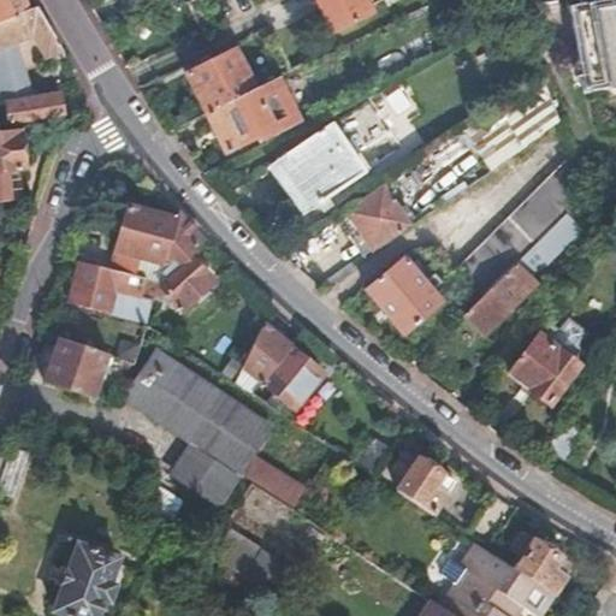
[(0,0),(0,19),(27,10),(21,0),(0,0)]
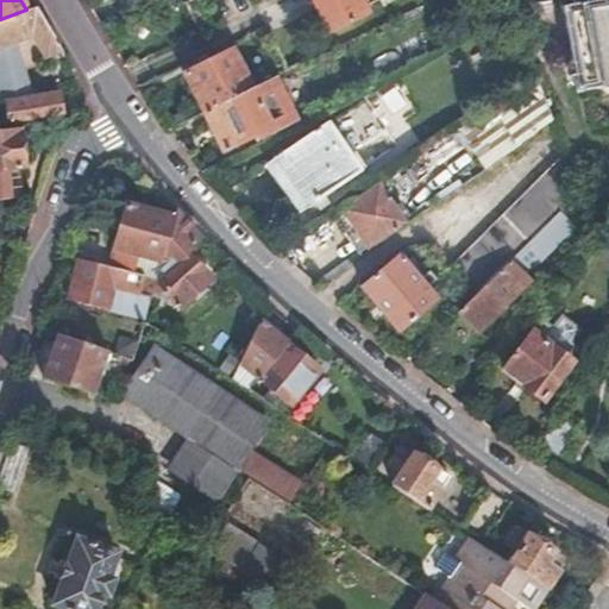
[(314,0),(331,33),(369,16),(365,7),(380,0),(314,0)]
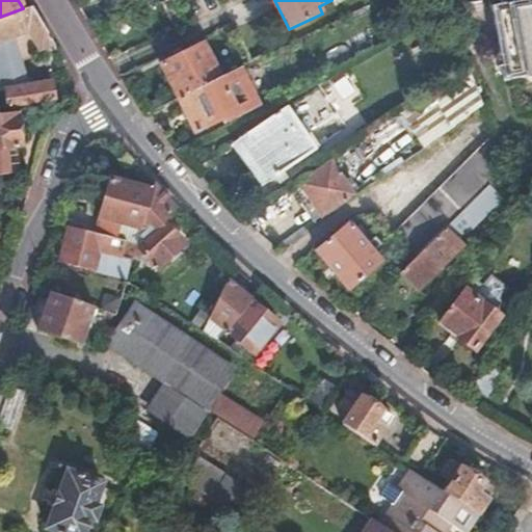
[(531,0),(496,7),(506,72),(522,69),(523,77),(531,75),(531,0)]
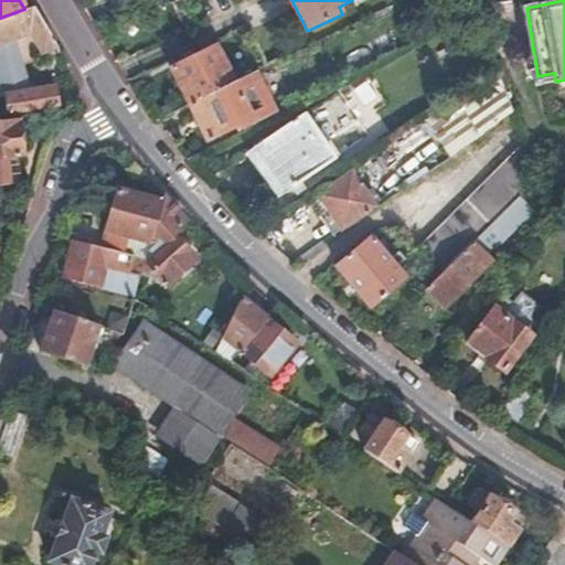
[(40,51),(55,48),(54,46),(34,7),(33,6),(24,9),(0,18),(0,42),(30,33),(40,51)]
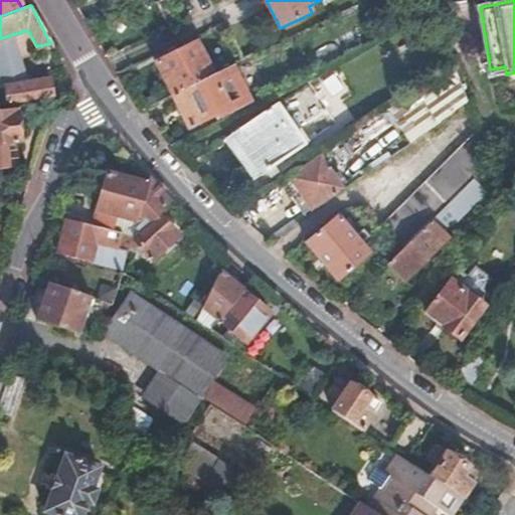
[(159,75),(170,95),(199,80),(212,74),(202,53),(197,43),(183,50),(155,63),(161,74),(159,75)]
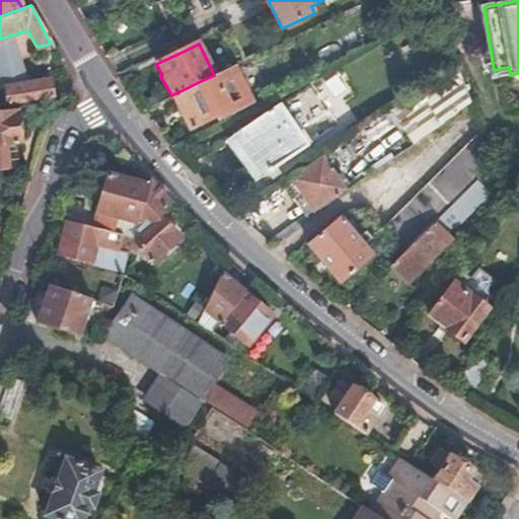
[(470,101),(456,65),(421,88),(430,101),(443,121),(470,101)]
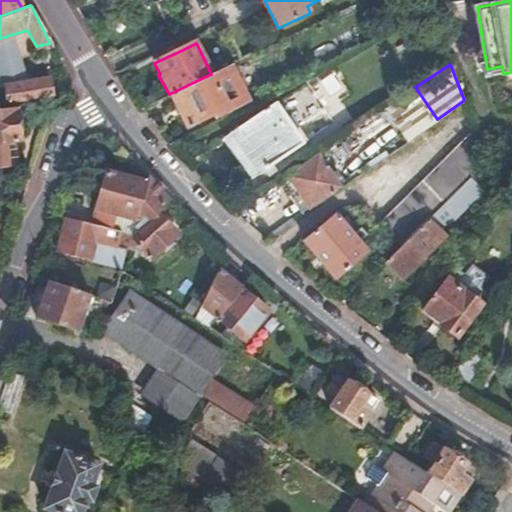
[(9,85),(13,103),(52,96),(46,77),(9,85)]
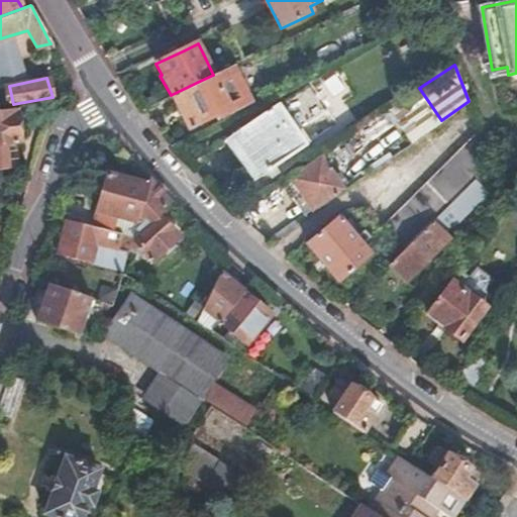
[(276,102),(226,133),(254,175),(310,139),(302,127),(329,107),(311,79),(276,102)]
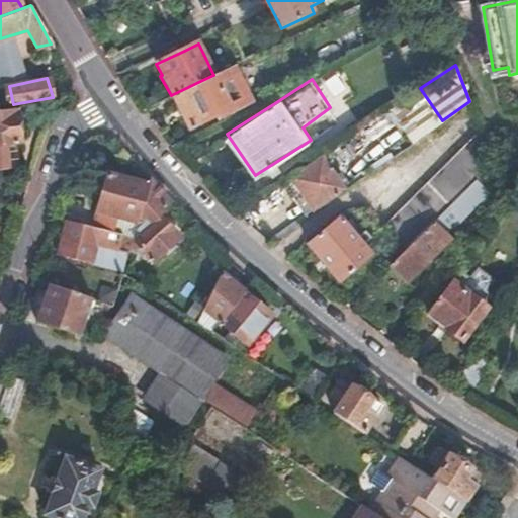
[(200,81),(171,95),(189,128),(218,112),(200,81)]
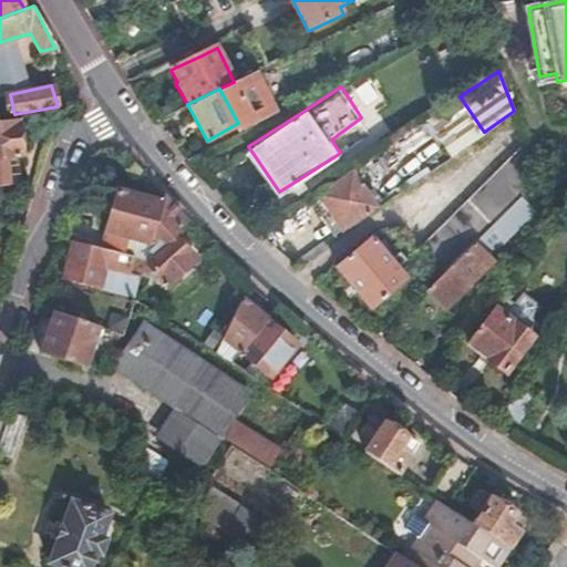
[(470,111),(460,96),(441,109),(450,123),(470,111)]
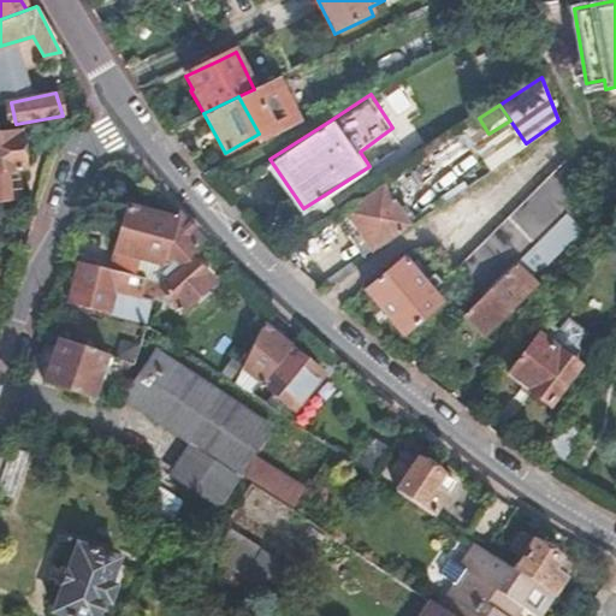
[(449,138),(458,152),(489,134),(479,118),(449,138)]
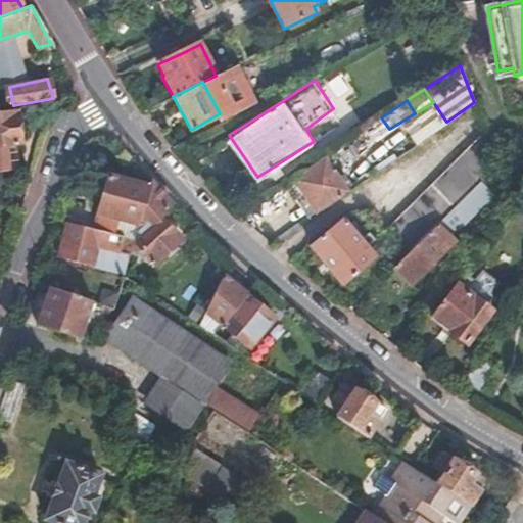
[(8,145),(19,143),(25,142),(17,108),(6,111),(6,115),(0,116),(0,171),(13,169),(8,145)]
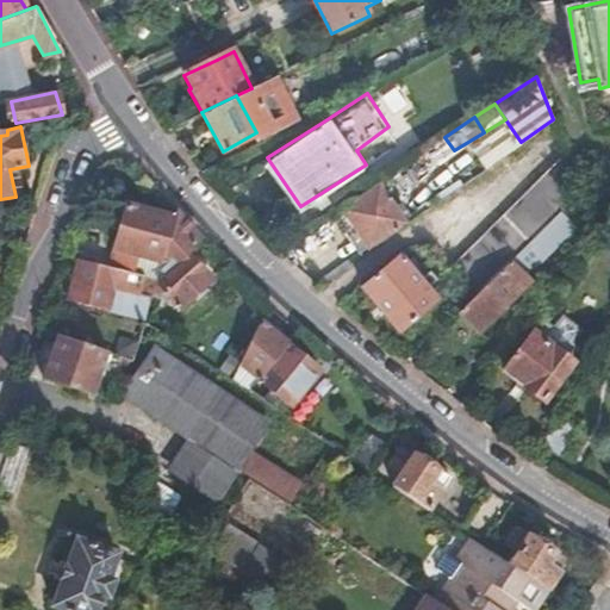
[(444,137),(402,166),(416,186),(433,175),(427,167),(454,150),(444,137)]
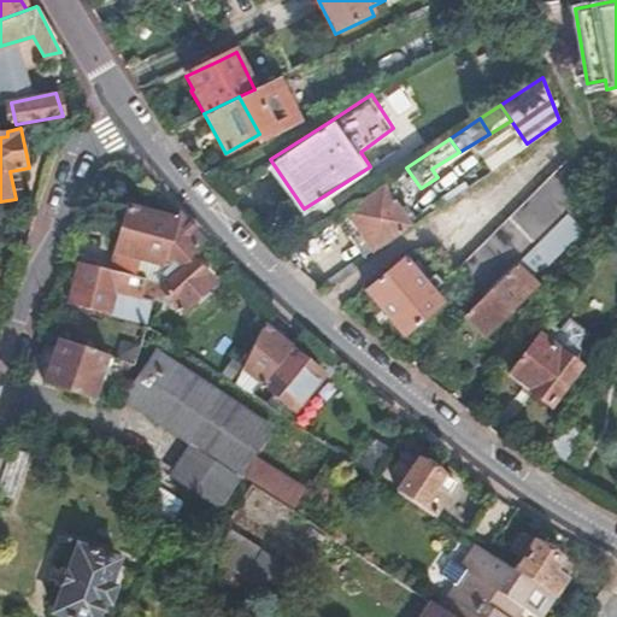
[(585,184),(573,153),(457,275),(477,303),(515,264),(538,240),(566,211),(588,188),(585,184)]
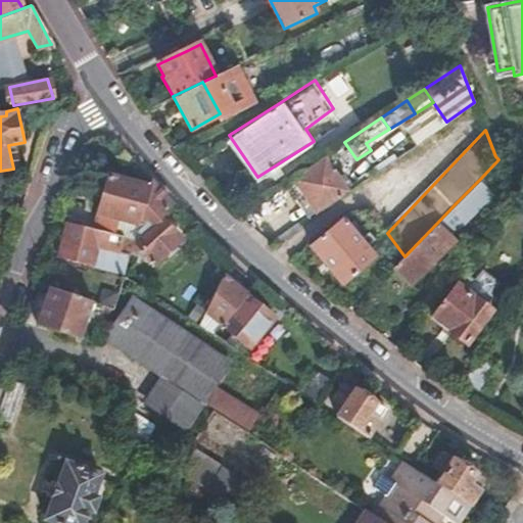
[(24,167),(19,143),(8,145),(13,169),(24,167)]
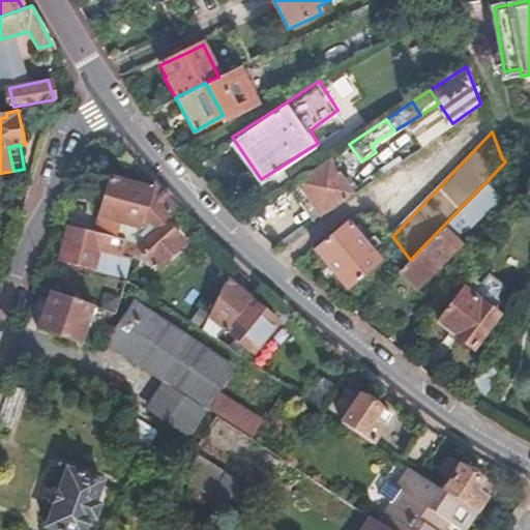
[(326,158),(293,180),(321,218),(353,196),(326,158)]
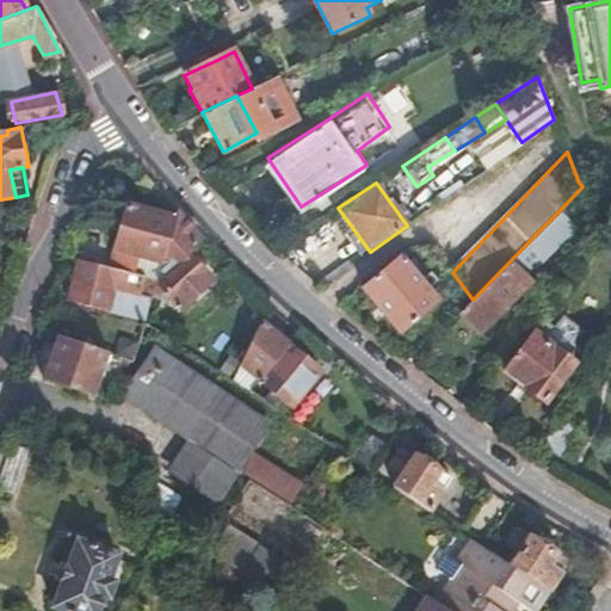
[(106,266),(135,273),(140,260),(158,266),(173,217),(125,202),(106,266)]
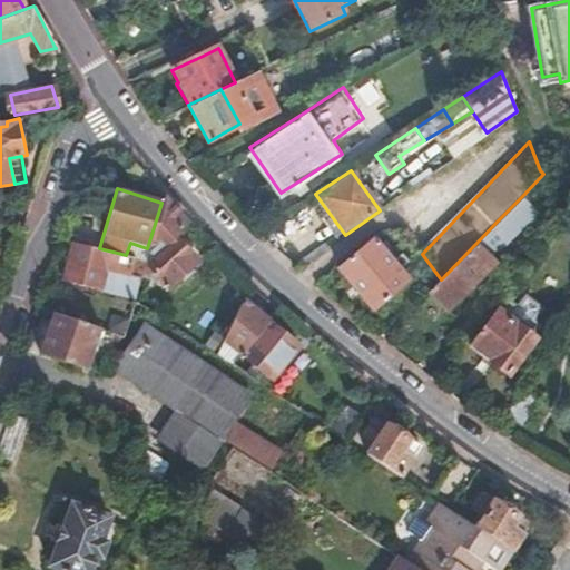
[(315,194),(307,199),(337,241),(345,235),(315,194)]
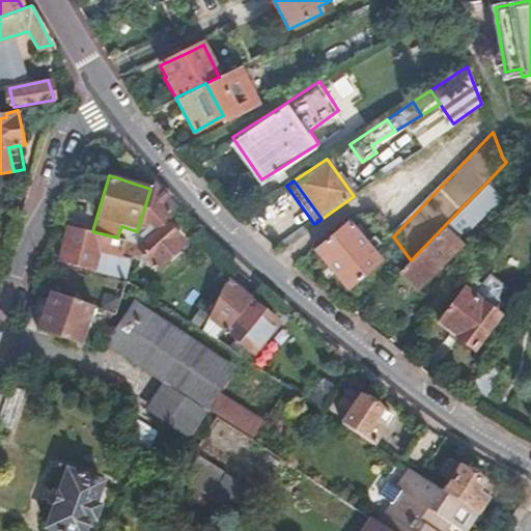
[(411,260),(400,272),(418,288),(460,244),(455,240),(500,193),(487,182),(463,206),(443,227),(411,260)]
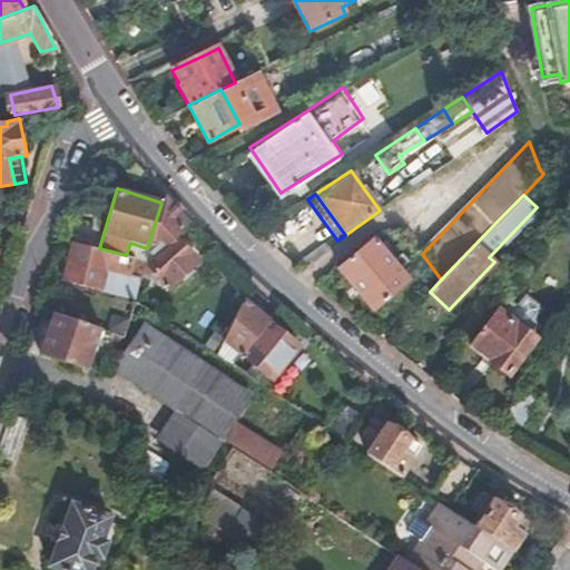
[(185,219),(163,197),(161,203),(147,248),(157,255),(176,232),(185,219)]
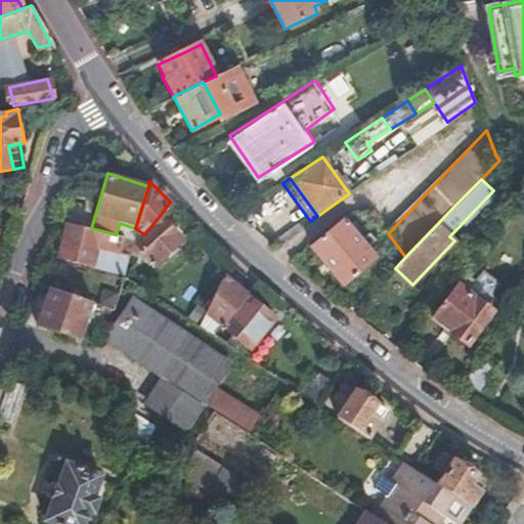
[(134,247),(140,252),(159,267),(182,242),(163,225),(169,219),(162,213),(144,234),(137,243),(134,247)]
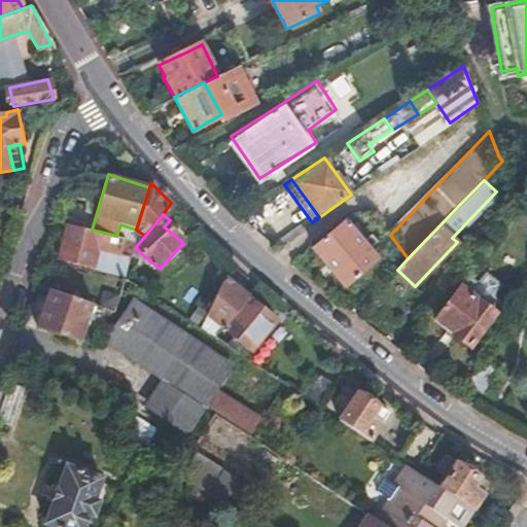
[(343,221),(313,248),(345,285),(375,259),(369,251),(379,242),(372,235),(361,244),(343,221)]
